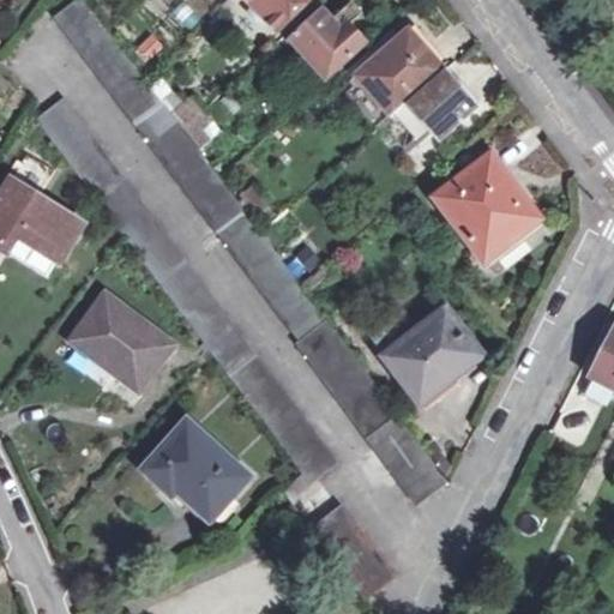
[(156,96),(145,80),(107,30),(84,0),(68,0),(50,13),(295,344),(293,347),(417,513),(450,489),(445,483),(425,457),(302,292),(258,233),(218,180),(197,150),(181,130),(168,112),(156,96)]
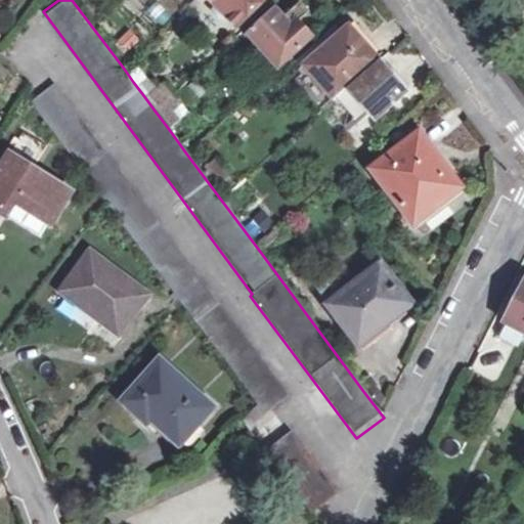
[(211,12),(219,22),(225,15),(237,28),(266,0),(210,0),(217,6),(211,12)]
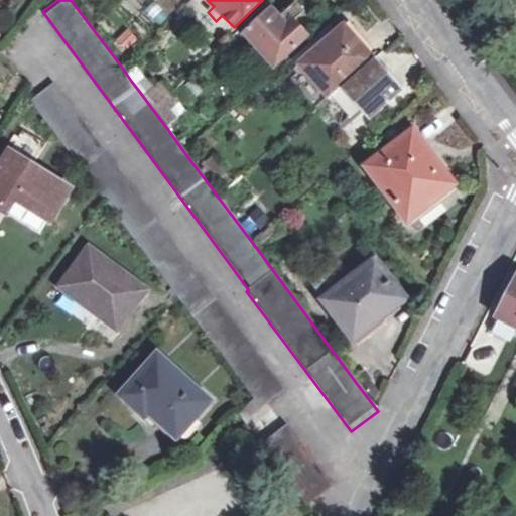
[(293,8),(279,20),(271,12),(244,35),(272,66),(305,36),(293,23),(300,17),(293,8)]
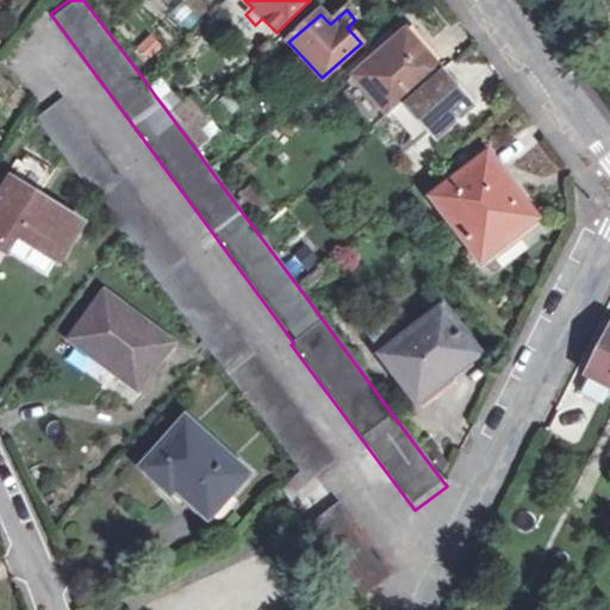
[(421,122),(434,136),(436,139),(474,107),(408,31),(356,78),(390,116),(392,113),(404,103),(421,122)]
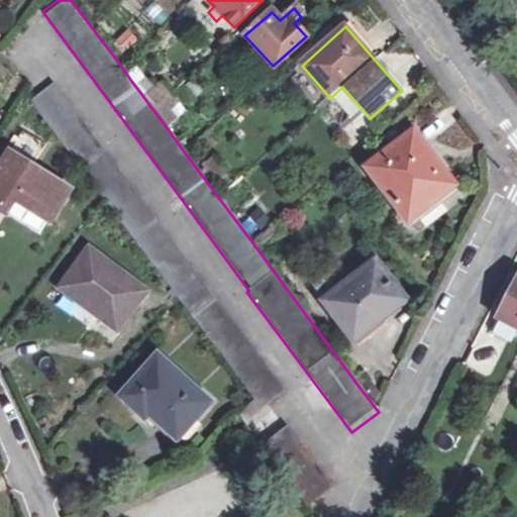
[(131,81),(145,71),(142,67),(150,59),(141,48),(122,68),(131,81)]
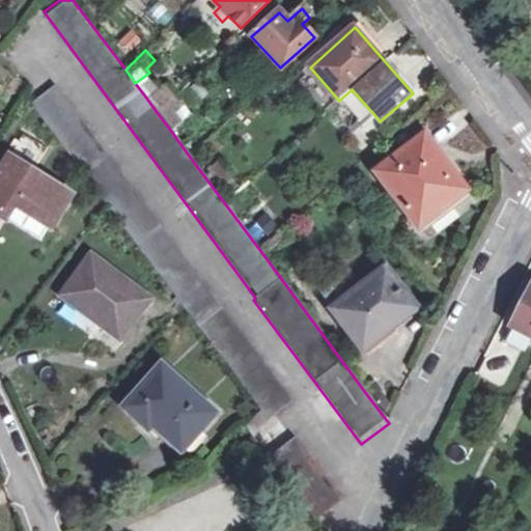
[(149,73),(135,83),(145,96),(160,85),(149,73)]
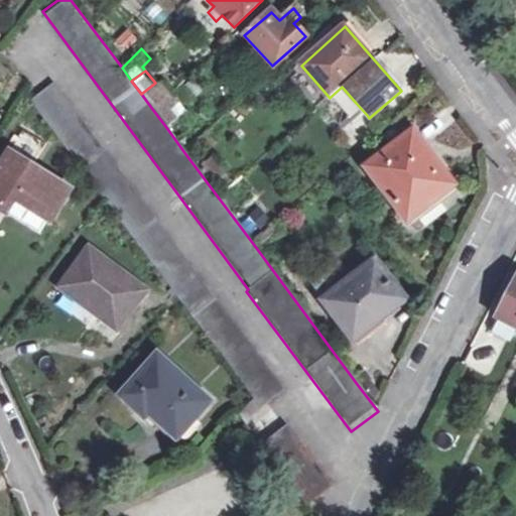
[(342,87),(332,96),(345,111),(349,107),(351,109),(356,103),(342,87)]
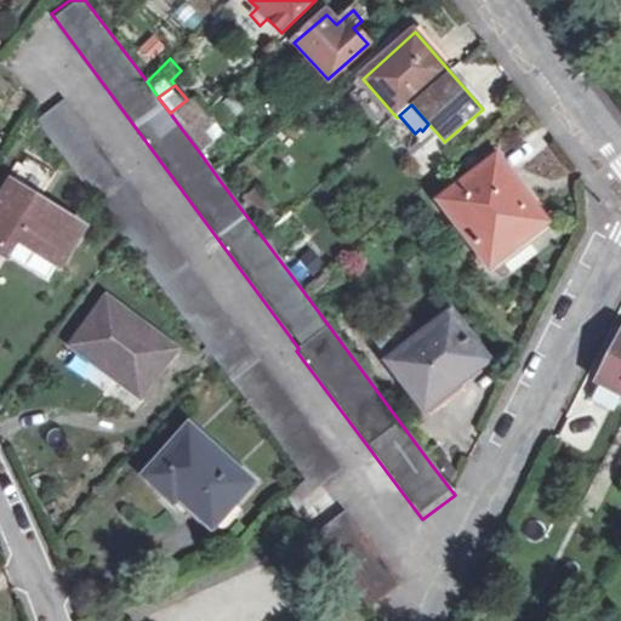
[(204,112),(183,131),(199,152),(222,136),(204,112)]
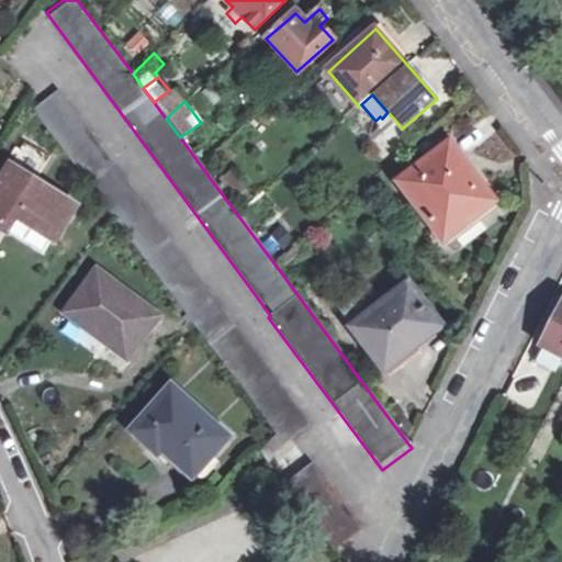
[(388,112),(382,119),(392,132),(400,125),(388,112)]
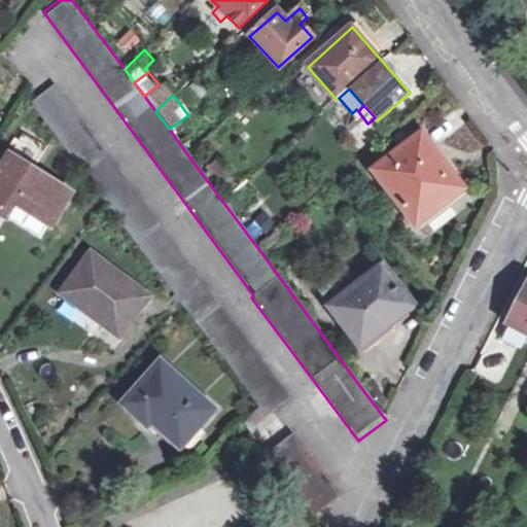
[(423,136),(376,174),(418,227),(459,197),(445,178),(451,173),(423,136)]
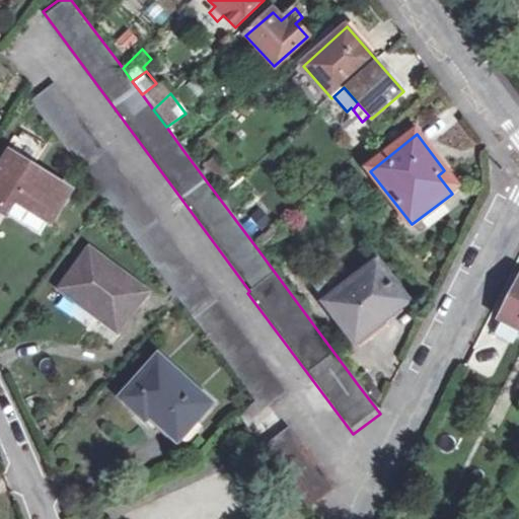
[(12,202),(47,224),(67,192),(33,169),(9,154),(0,166),(0,209),(7,199),(12,191),(17,195),(12,202)]
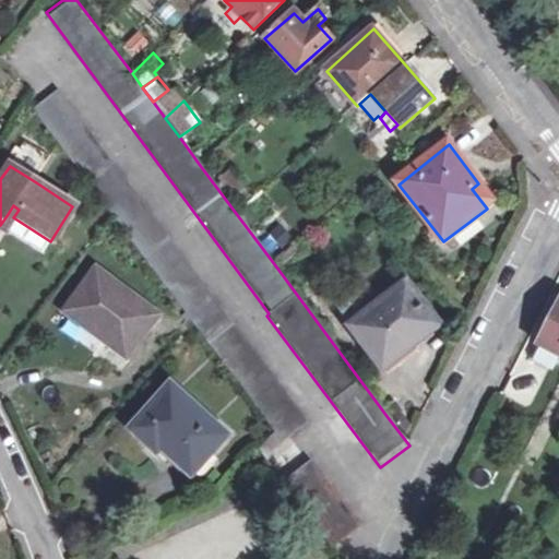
[(216,180),(230,195),(241,186),(227,170),(216,180)]
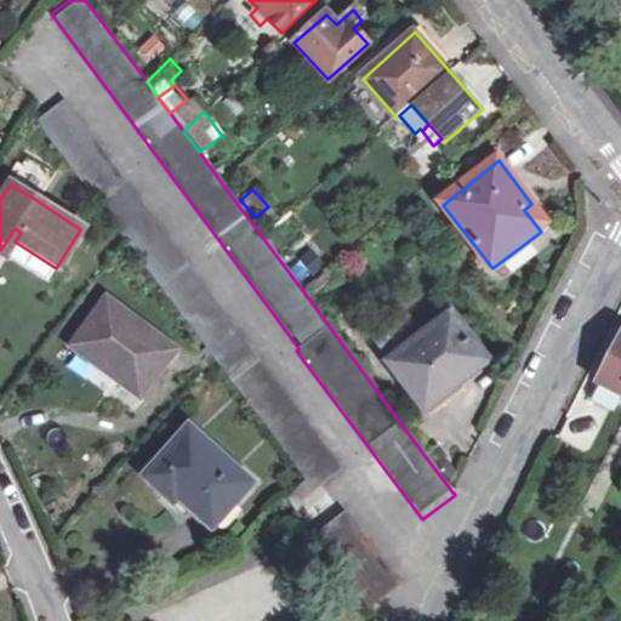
[(15,228),(9,238),(15,241),(21,233),(15,228)]
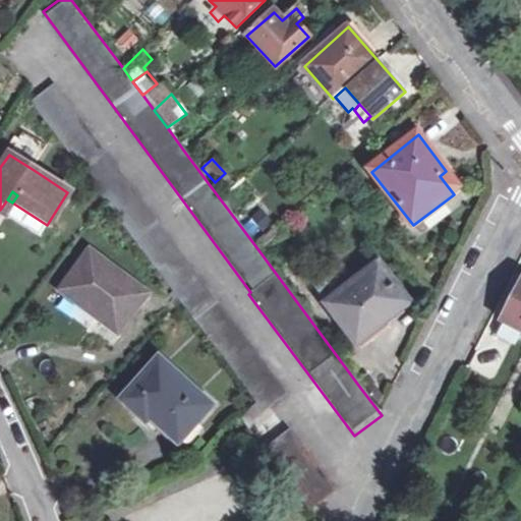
[(47,225),(7,199),(0,210),(0,213),(39,238),(47,225)]
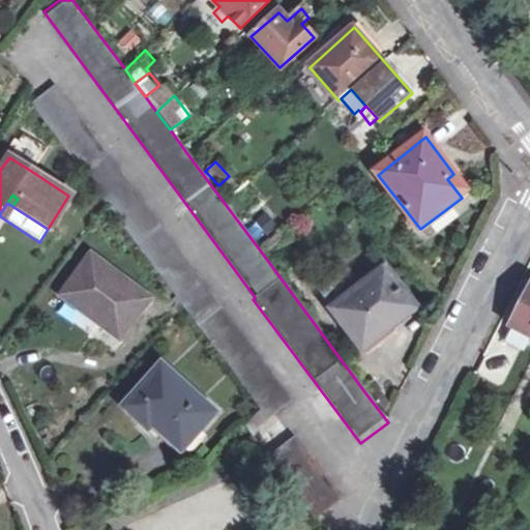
[(311,278),(329,302),(325,304),(363,354),(417,314),(379,265),(356,282),(339,258),(311,278)]
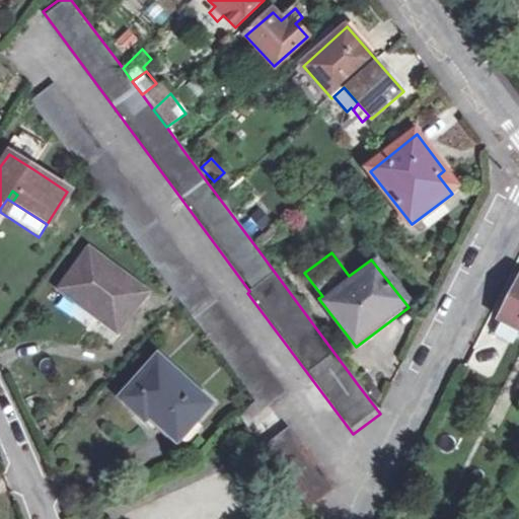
[(83,260),(55,295),(109,340),(138,304),(83,260)]
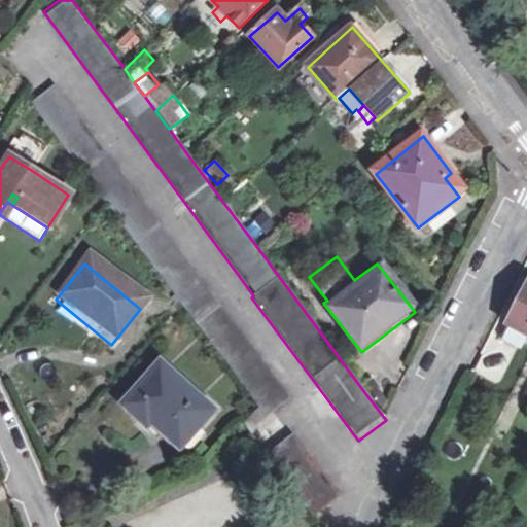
[(526,284),(507,324),(511,325),(526,334),(526,284)]
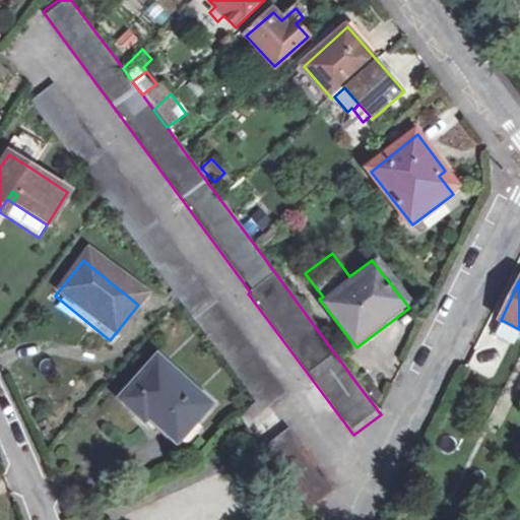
[(519,329),(504,321),(495,337),(508,344),(519,339),(519,329)]
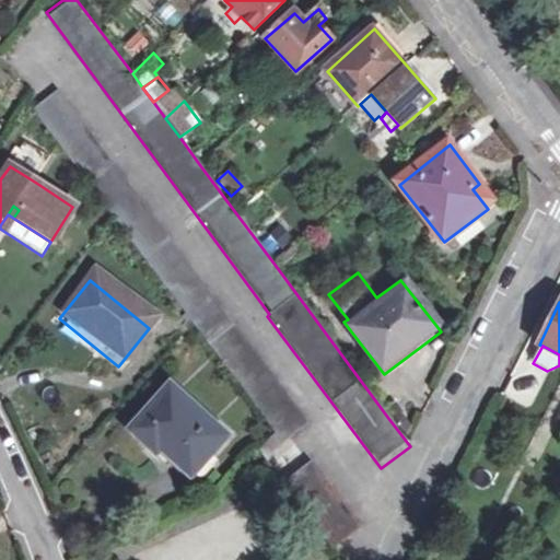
[(188,481),(223,443),(166,391),(128,434),(152,458),(158,453),(188,481)]
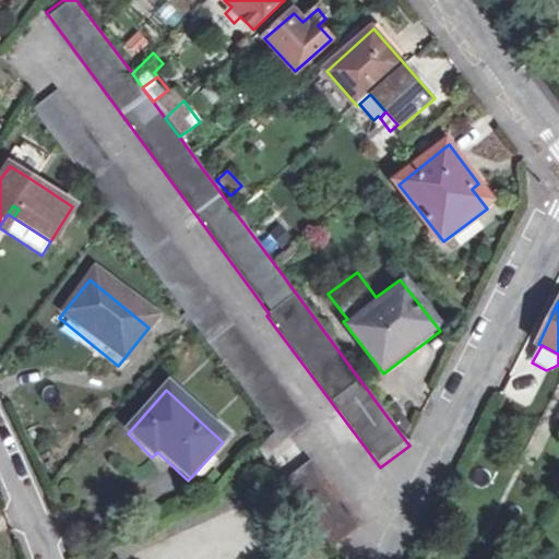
[(387,416),(405,440),(411,431),(394,411),(387,416)]
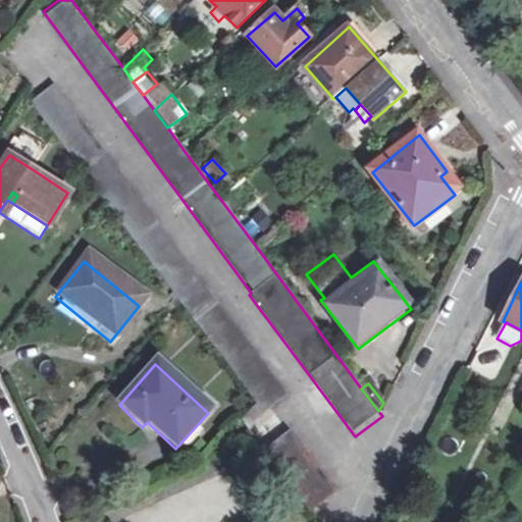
[(311,520),(335,502),(289,439),(264,458),(311,520)]
